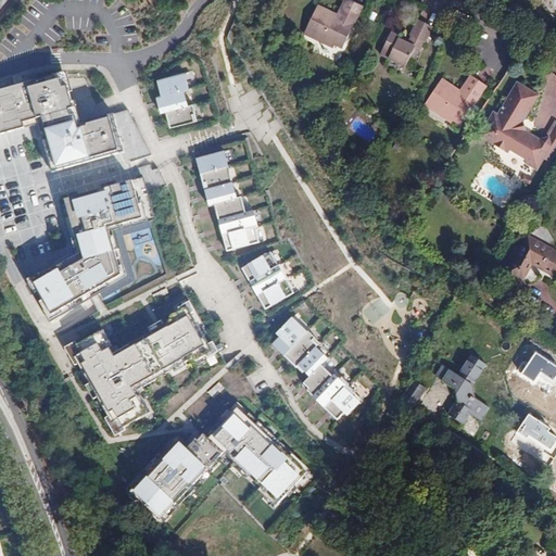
[(363,7),(349,0),(342,13),(343,14),(341,20),(336,17),(338,15),(318,5),(304,34),(323,42),(333,48),(336,45),(343,49),(363,7)]
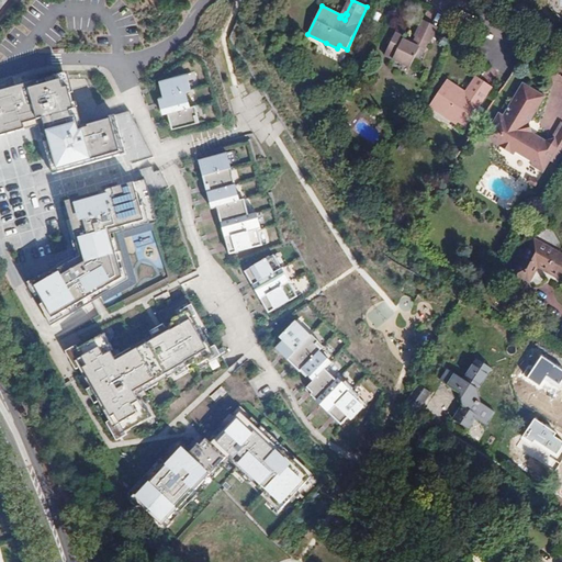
[(346,13),(352,0),(351,0),(348,0),(339,18),(345,20),(347,14),(346,13)]
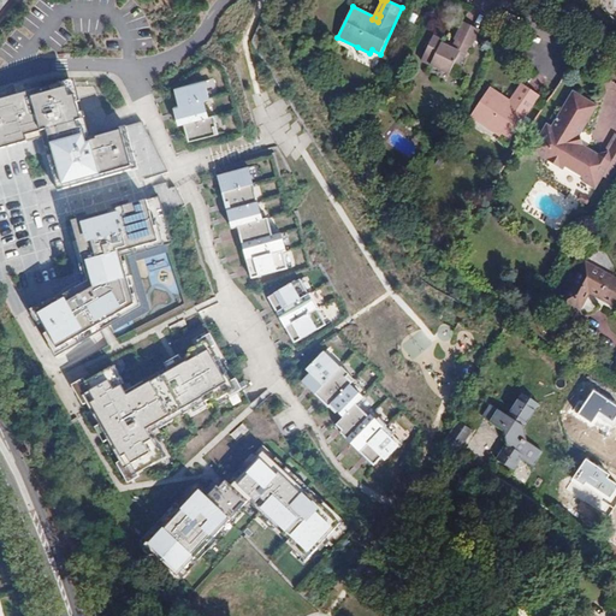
[(479,30),(463,23),(455,41),(456,41),(454,46),(452,48),(442,43),(443,41),(433,37),(422,61),(450,75),(455,63),(461,65),(469,47),(471,48),(479,30)]
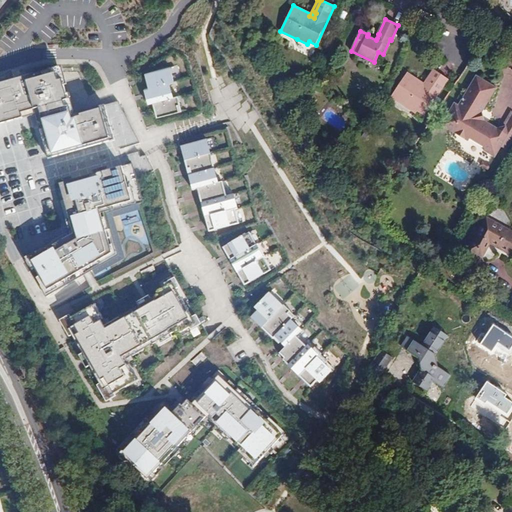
[(141,75),(146,90),(170,82),(178,80),(173,65),(141,75)]
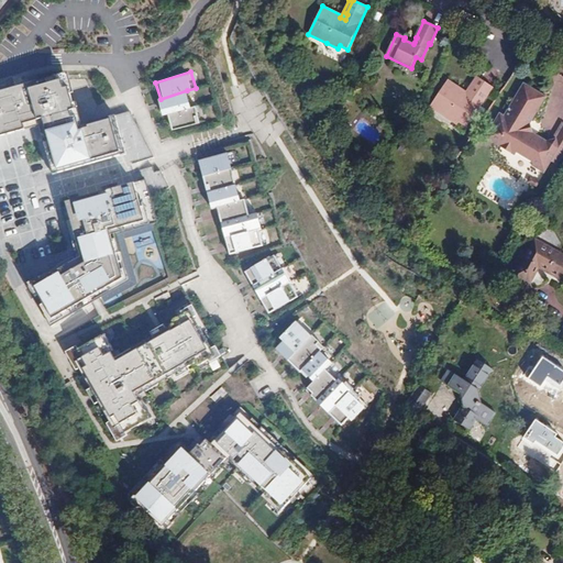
[(471,91),(479,79),(476,77),(464,95),(468,98),(472,92),(471,91)]
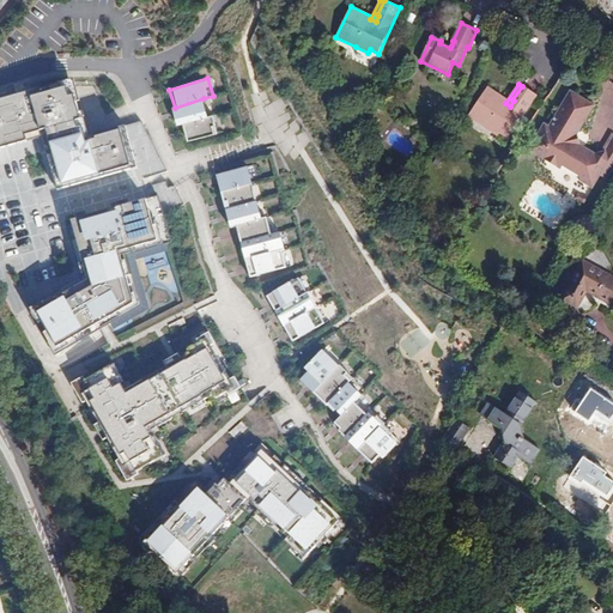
[(74,86),(0,105),(0,150),(41,139),(44,152),(56,196),(140,177),(128,131),(89,141),(74,86)]
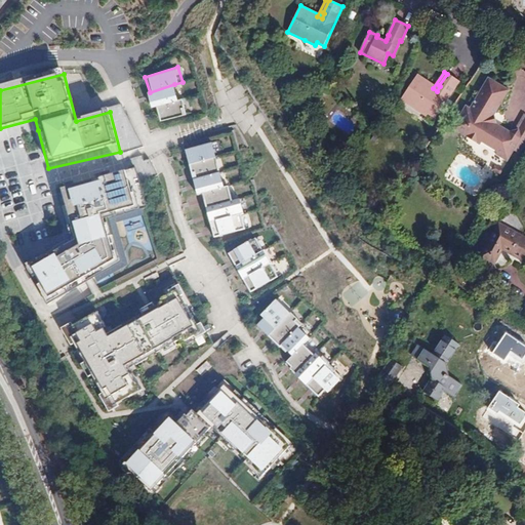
[(459,82),(447,74),(439,85),(440,86),(437,91),(433,88),(435,86),(417,75),(401,98),(427,116),(428,114),(435,118),(459,82)]
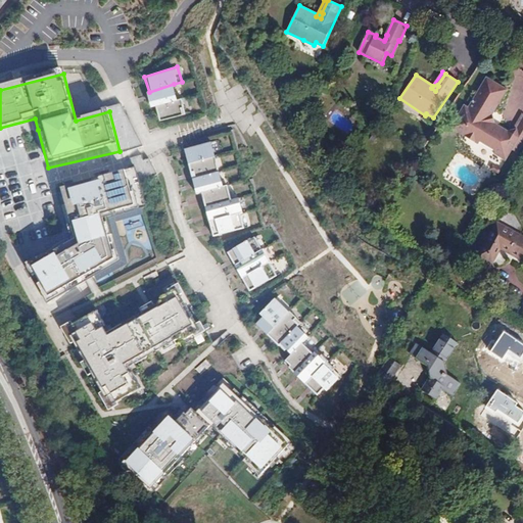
[(494,154),(506,160),(521,135),(522,136),(522,117),(516,129),(508,131),(494,123),(492,114),(507,90),(486,78),(468,107),(465,105),(450,128),(478,144),(480,142),(496,151),(494,154)]
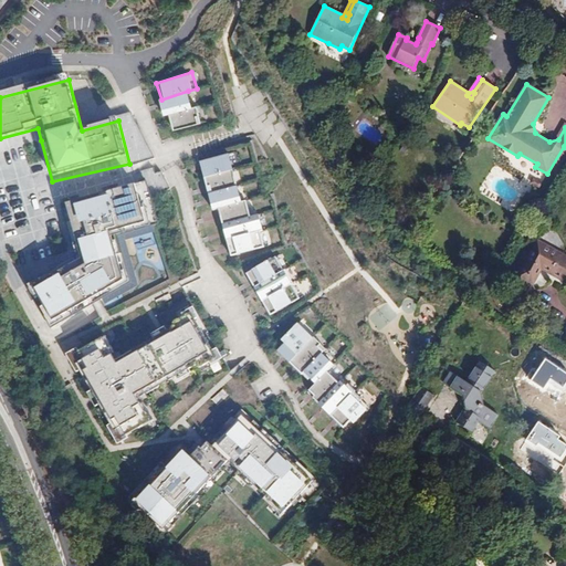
[(196,108),(188,91),(161,100),(154,103),(159,117),(170,116),(196,108)]
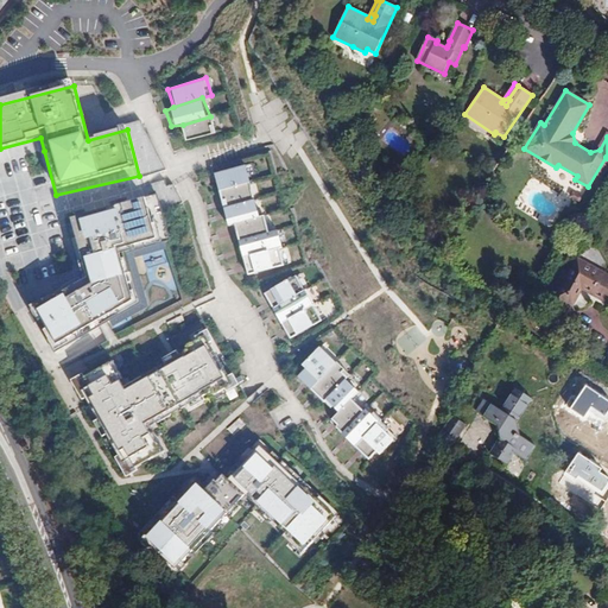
[(183,125),(190,147),(225,137),(219,114),(210,116),(183,125)]
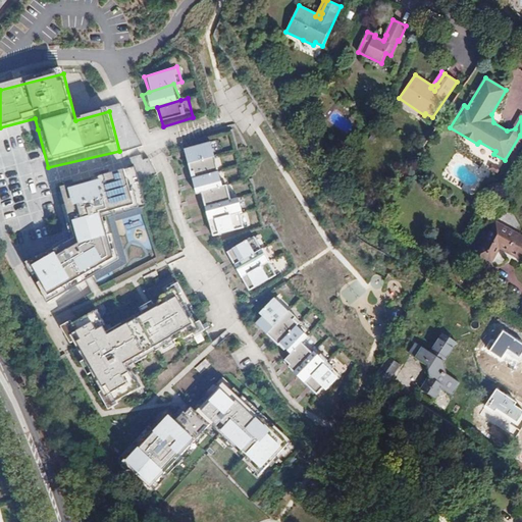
[(210,149),(186,156),(211,241),(245,230),(241,218),(246,216),(242,202),(232,205),(229,193),(224,194),(210,149)]
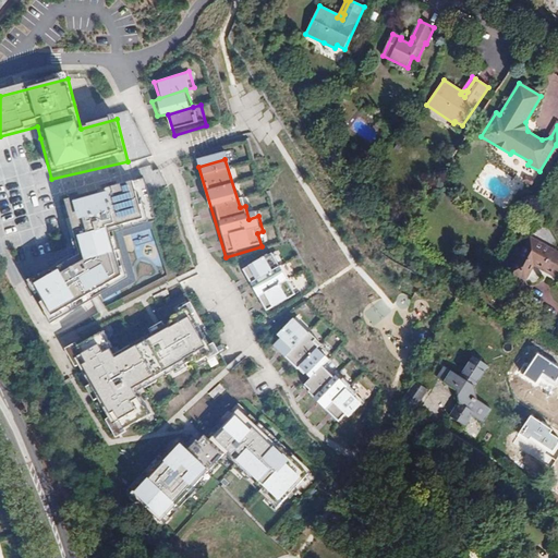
[(166,221),(155,179),(69,202),(84,255),(34,281),(55,320),(132,280),(121,232),(166,221)]
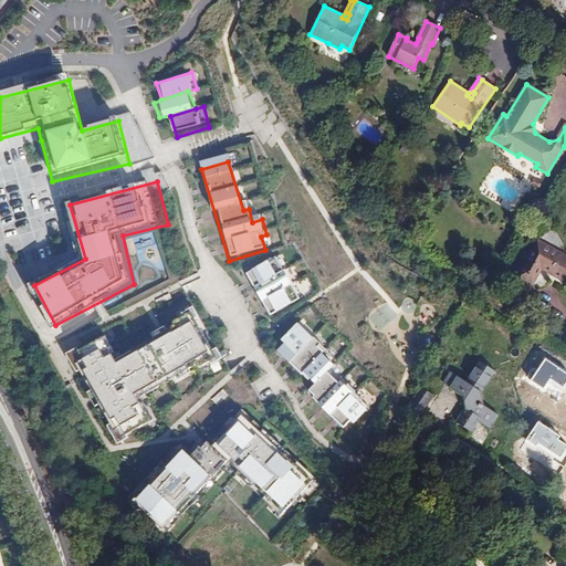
[(536,245),(549,253),(551,249),(538,242),(536,245)]
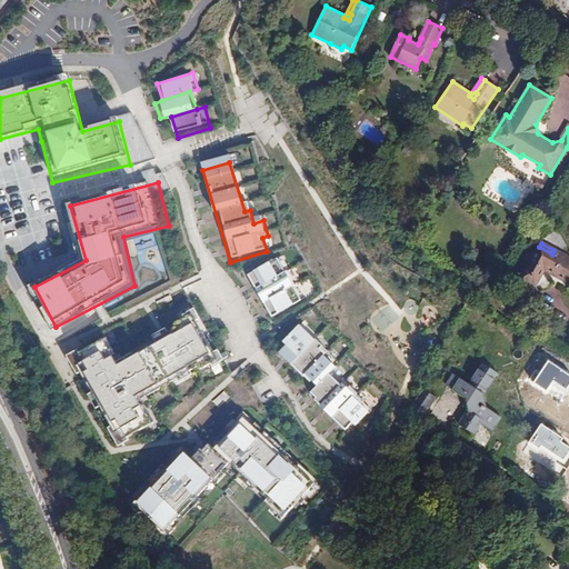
[(568,283),(568,258),(553,250),(552,255),(539,247),(521,280),(519,279),(510,293),(527,302),(545,270),(568,283)]
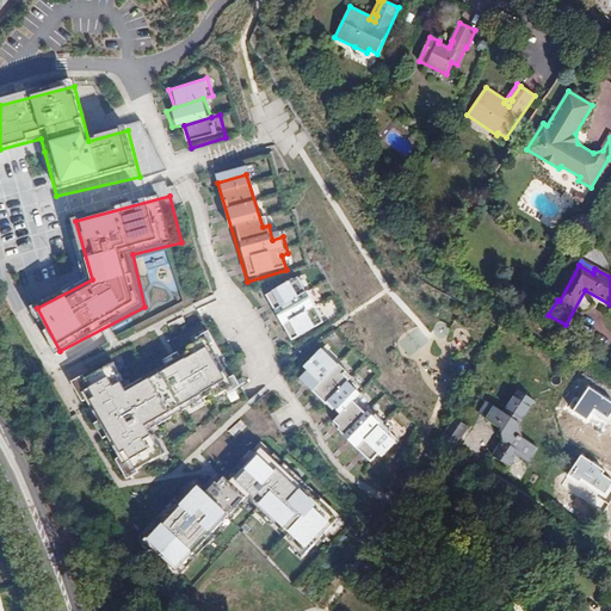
[(300,277),(265,296),(292,344),(326,325),(300,277)]
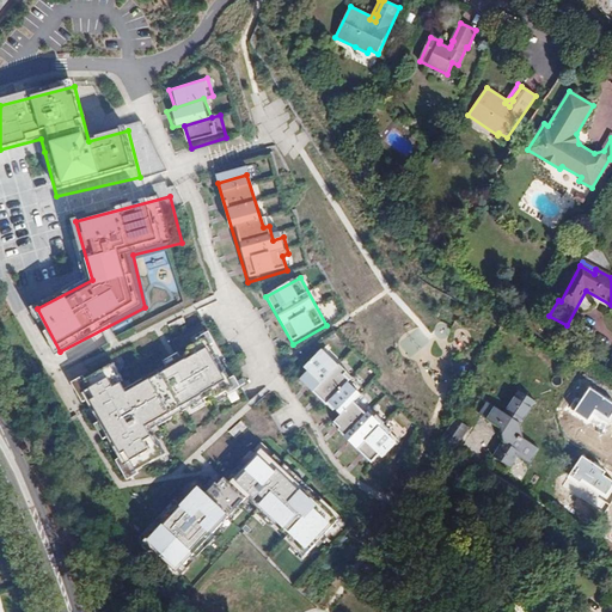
[(71,375),(130,483),(172,460),(157,433),(242,386),(214,337),(133,383),(115,350),(71,375)]
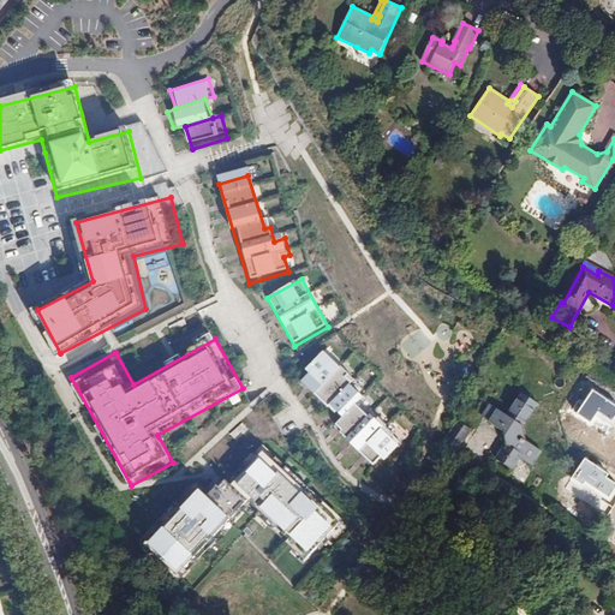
[(303,375),(341,415),(360,395),(348,382),(354,377),(324,346),(303,363),(309,369),(303,375)]
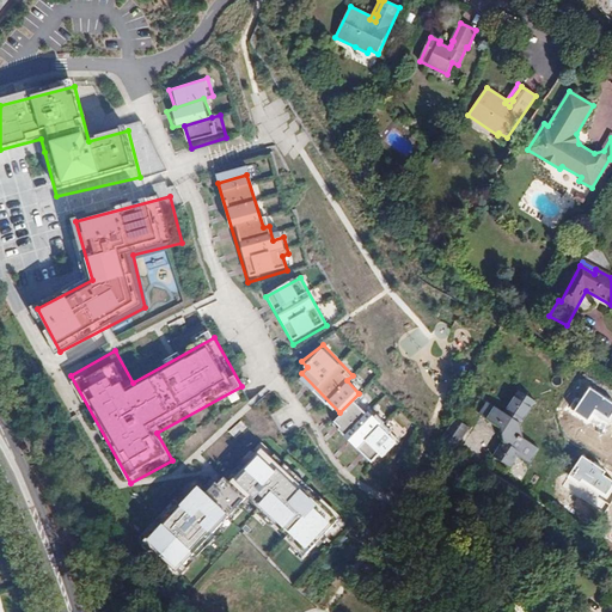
[(375,464),(408,430),(366,389),(359,393),(336,420),(375,464)]
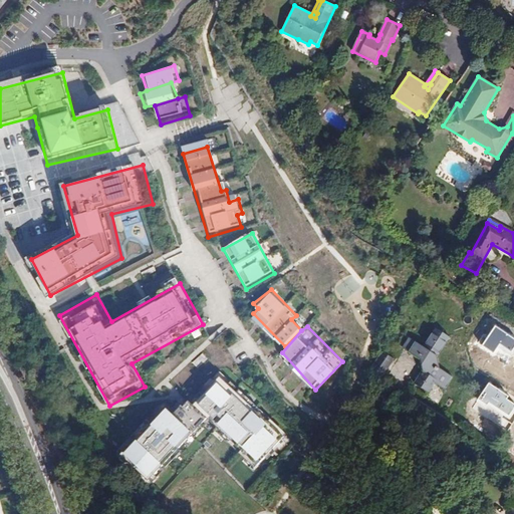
[(513,346),(513,338),(495,326),(483,345),(494,352),(500,342),(512,350),(513,346)]
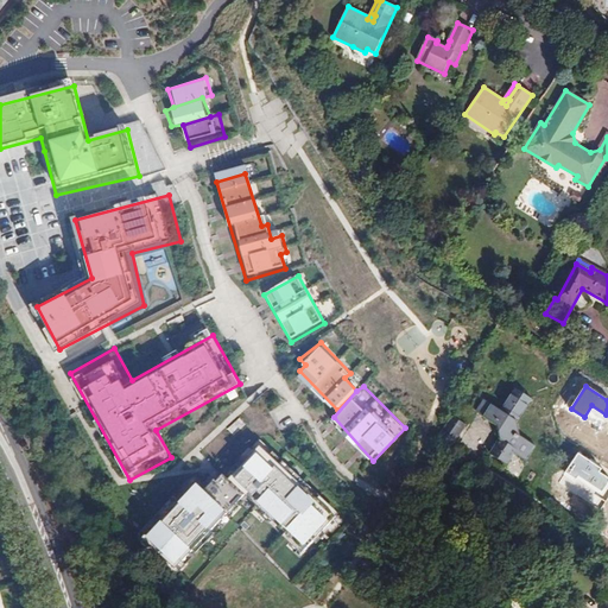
[(498,426),(500,438),(491,454),(507,464),(514,454),(525,461),(534,445),(520,436),(517,420),(532,398),(517,388),(502,411),(485,399),(476,412),(498,426)]
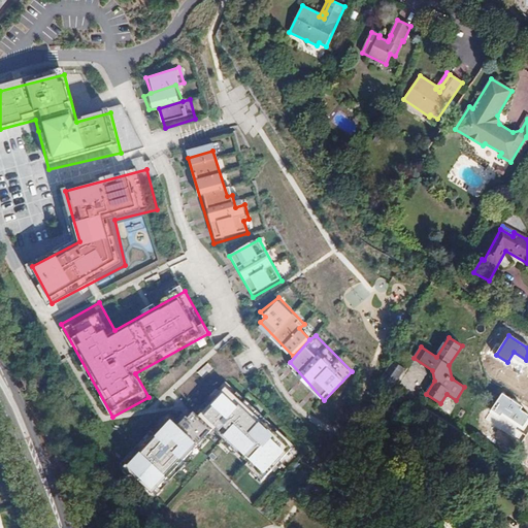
[(394,387),(405,368),(393,361),(382,378),(394,387)]
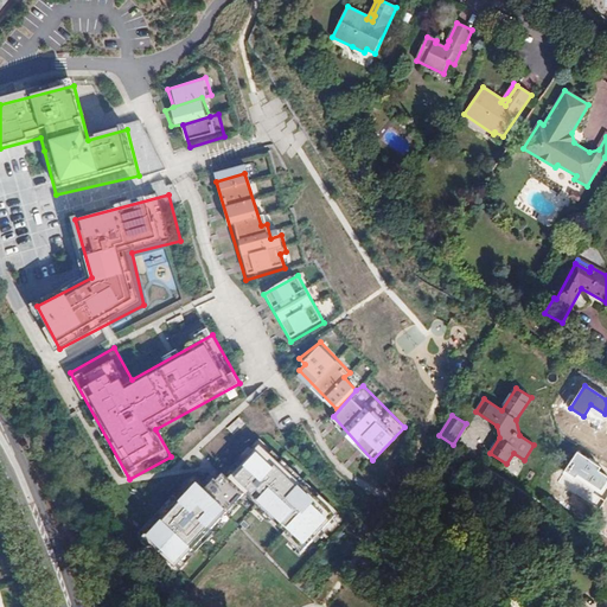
[(601,467),(577,452),(563,472),(575,479),(577,475),(602,492),(606,485),(606,477),(599,471),(601,467)]
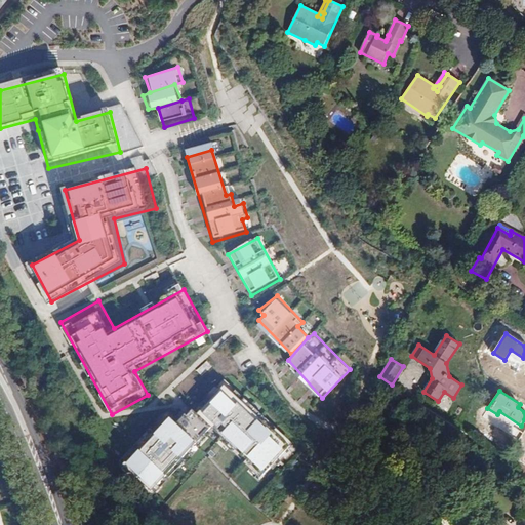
[(245,392),(201,428),(214,443),(257,493),(300,456),(245,392)]
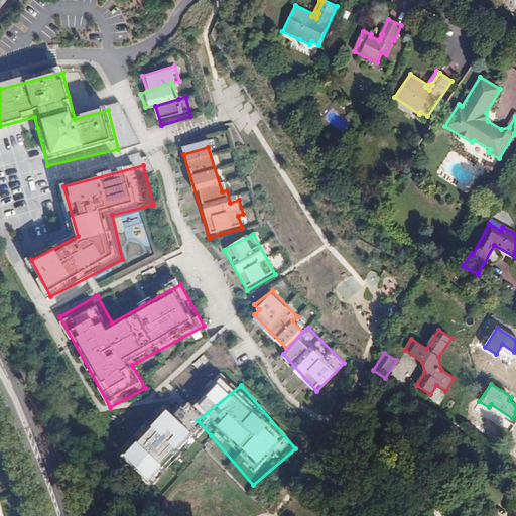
[(171,427),(191,452),(211,435),(198,420),(190,412),(171,427)]
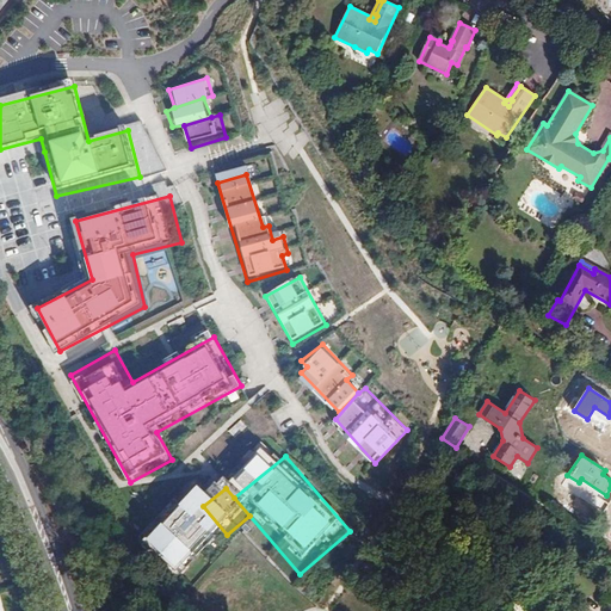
[(203,506),(193,494),(128,547),(161,587),(227,535),(203,506)]
